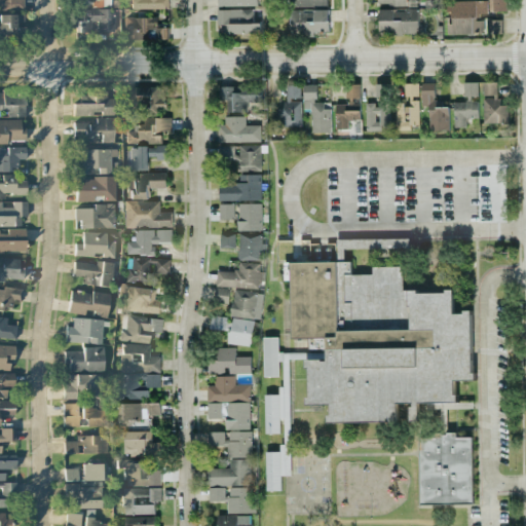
[(0,0),(0,9),(23,9),(23,0),(0,0)]
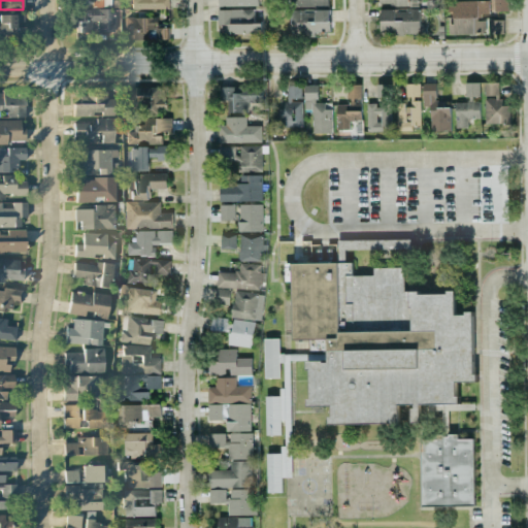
[(169,8),(168,0),(128,0),(128,9),(169,8)]
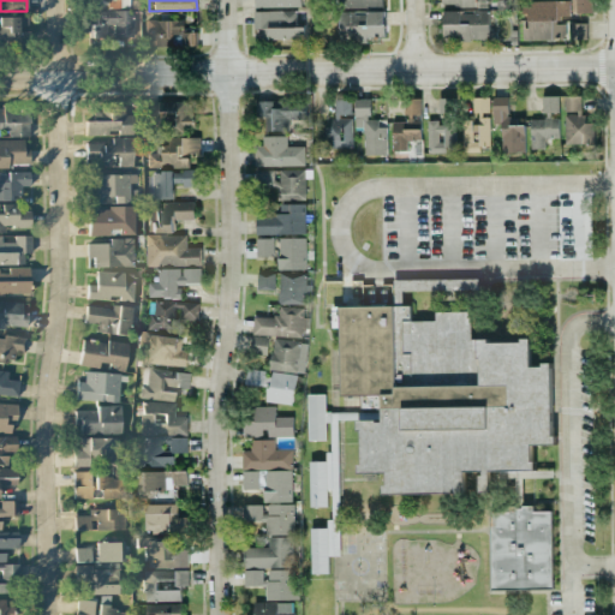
[(523,41),(565,40),(565,23),(557,24),(557,16),(569,16),(568,0),(521,1),(521,15),(527,15),(527,28),(523,28),(523,41)]
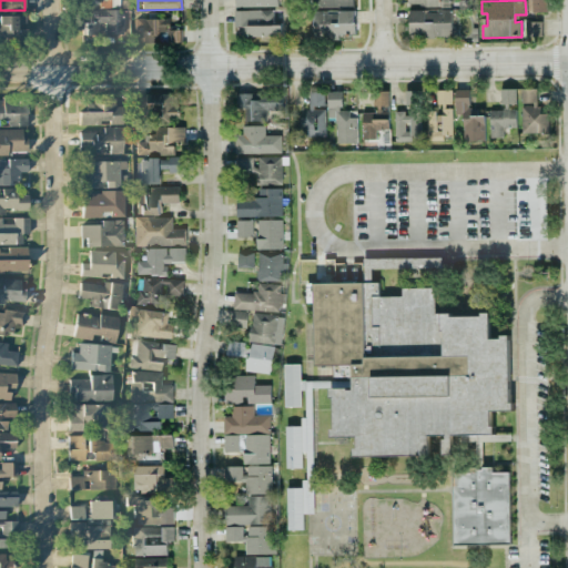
[(546,11),(545,0),(530,0),(531,12),(546,11)]
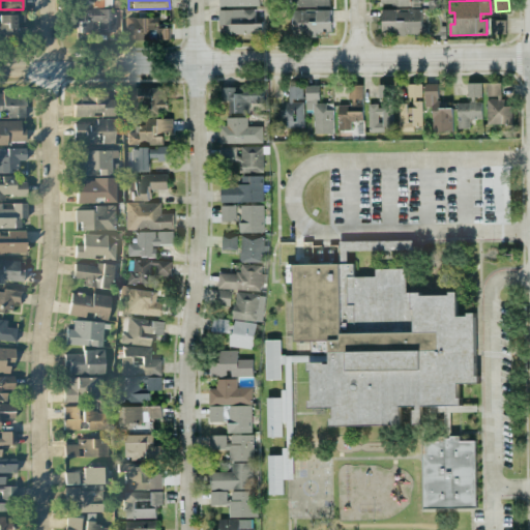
[(96,33),(113,32),(113,9),(74,10),(74,33),(91,32),(91,23),(96,23),(96,33)]
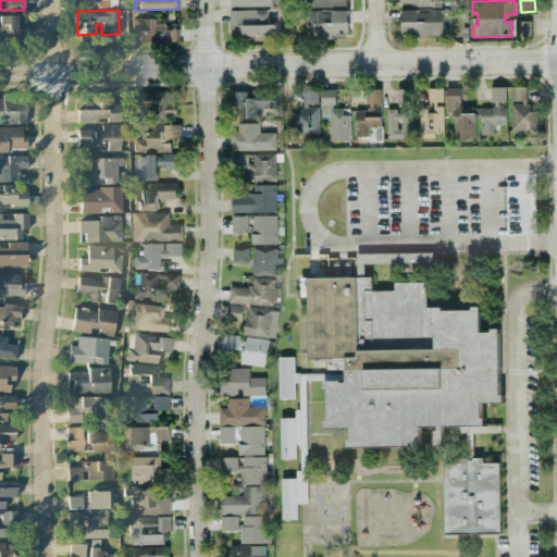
[(307,35),(348,34),(348,10),(306,11),(307,35)]
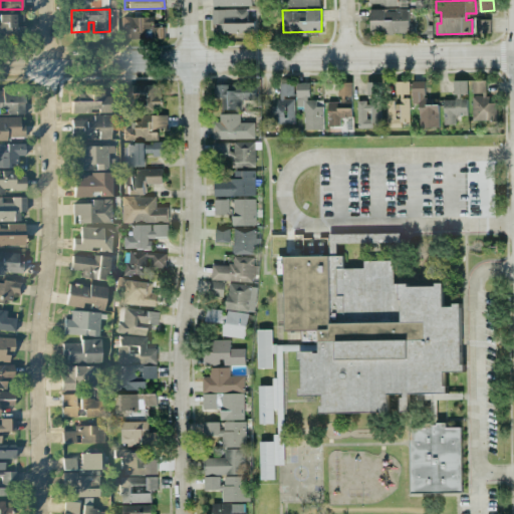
[(370,9),(370,31),(409,32),(409,9),(370,9)]
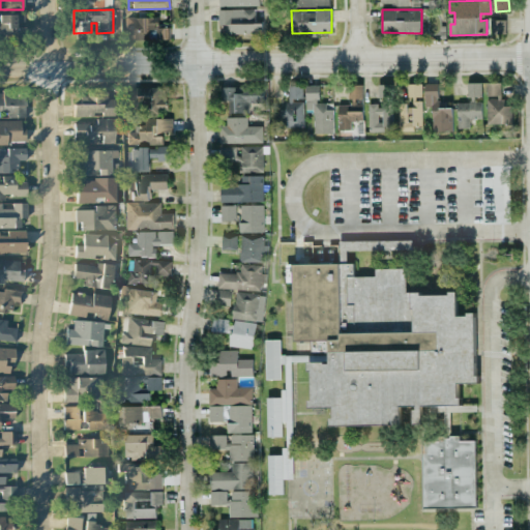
[(217,10),(217,25),(225,25),(225,34),(262,34),(262,10),(217,10)]
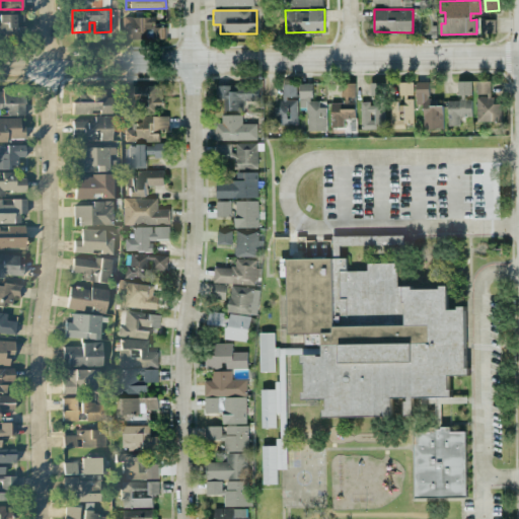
[(18,27),(18,15),(0,14),(0,35),(23,36),(23,27),(18,27)]
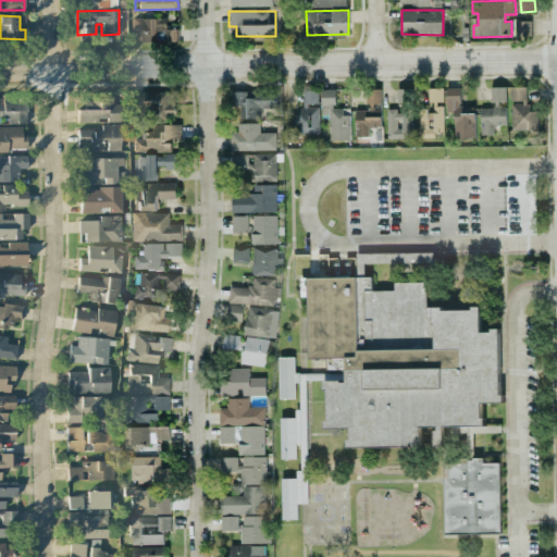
[(166,17),(133,19),(134,42),(155,41),(155,31),(164,31),(164,42),(174,42),(173,25),(166,25),(166,17)]
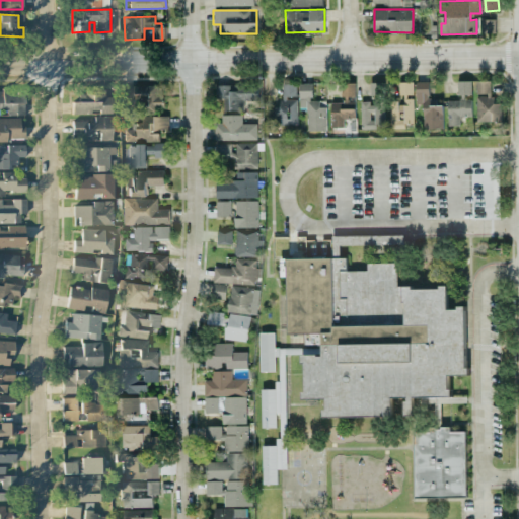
[(495,19),(480,19),(480,33),(495,33),(495,19)]
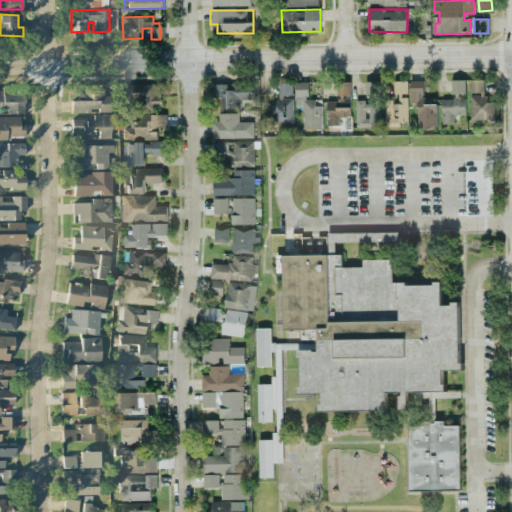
[(418,127),(437,127),(436,104),(424,104),(423,80),(410,80),(411,104),(417,104),(418,127)]
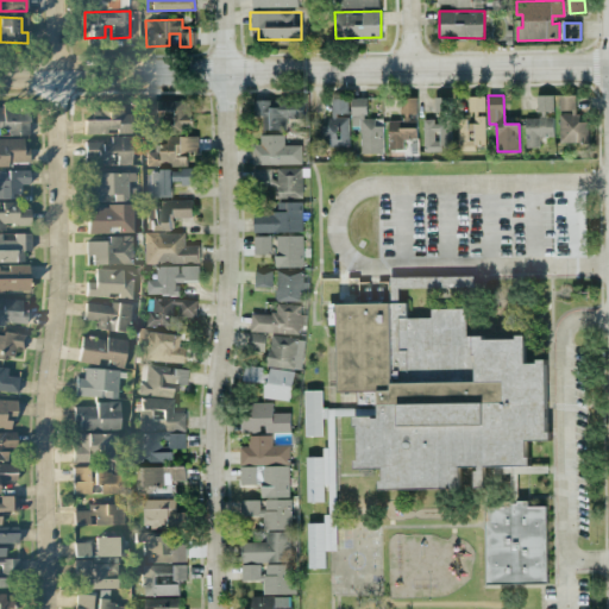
[(553,95),(537,95),(538,111),(553,111),(553,95)]
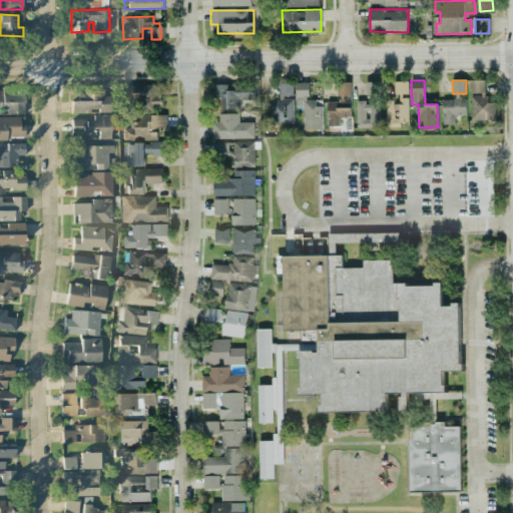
[(484,93),(484,80),(471,80),(470,92),(484,93)]
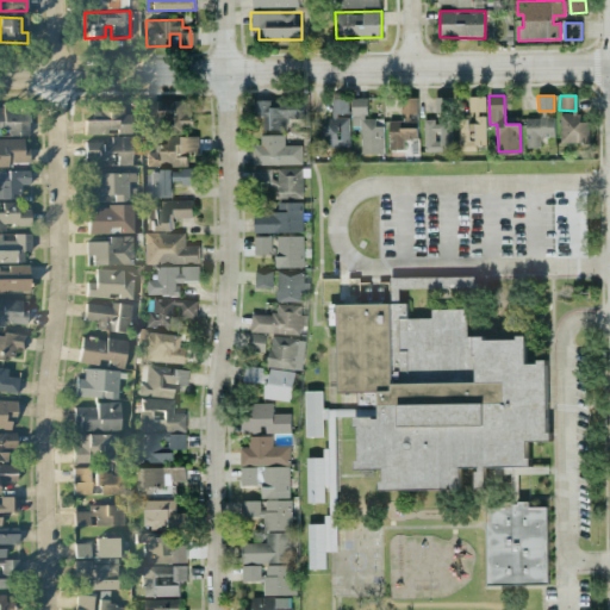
[(452,145),(450,97),(436,97),(437,120),(423,120),(424,151),(442,150),(442,145),(452,145)]
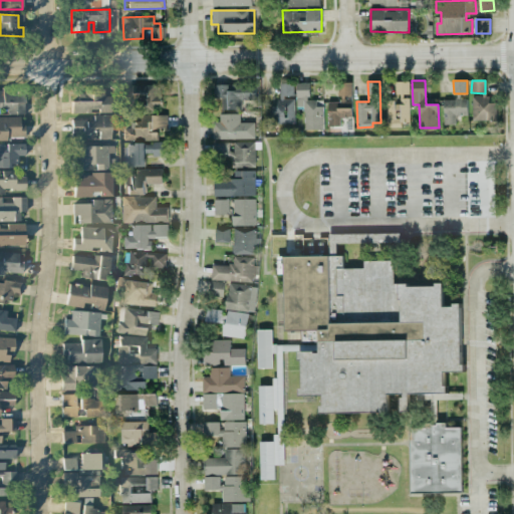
[(410,121),(410,81),(395,81),(396,105),(387,105),(388,127),(402,126),(402,121),(410,121)]
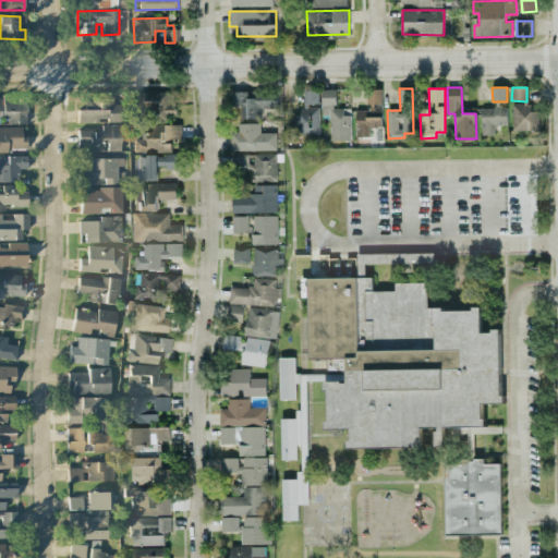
[(355,110),(355,136),(368,136),(368,128),(381,128),(381,89),(367,89),(367,110),(355,110)]
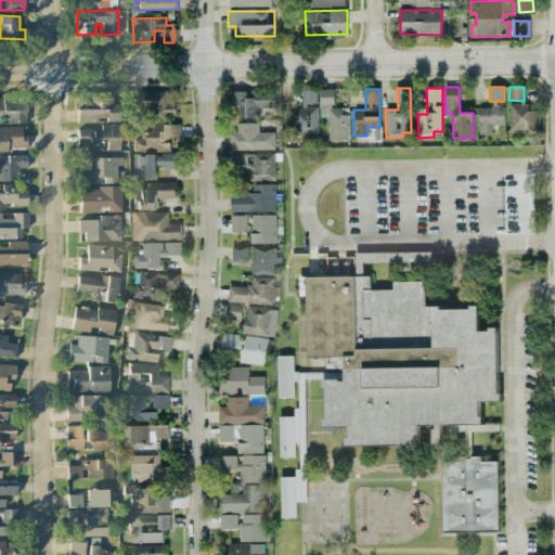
[(275,90),(237,92),(239,118),(260,117),(260,107),(275,107),(275,90)]
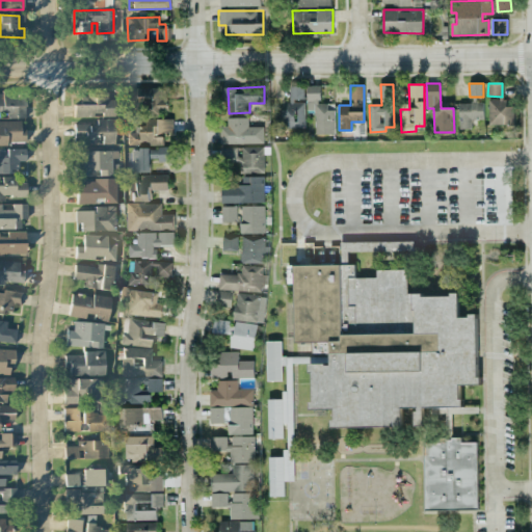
[(303,86),(288,86),(289,109),(280,109),(280,128),(304,127),(303,86)]
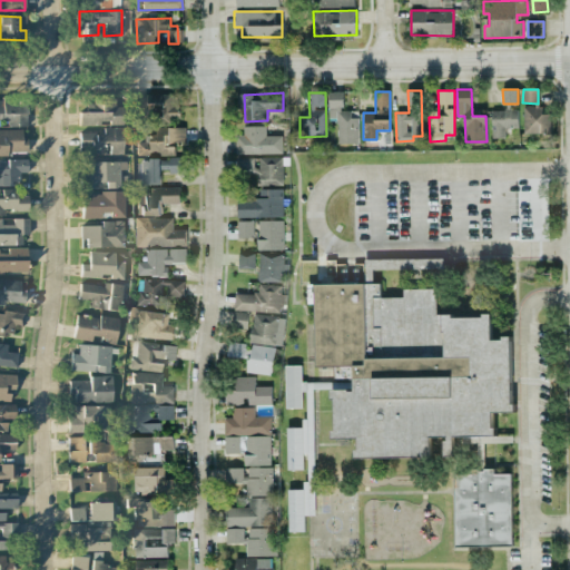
[(337,144),(359,144),(357,114),(343,114),(343,92),(328,92),(328,118),(336,118),(337,144)]
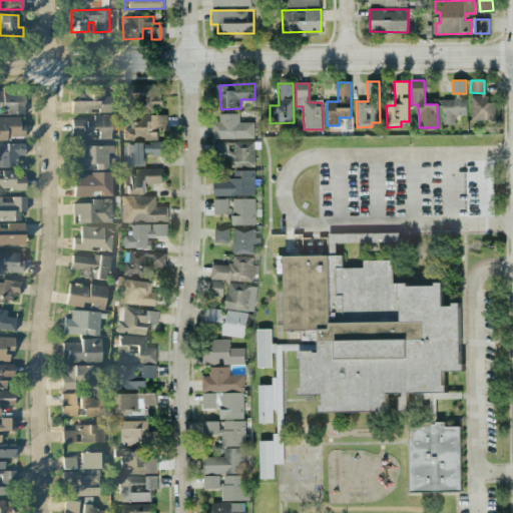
[(110,113),(110,96),(103,96),(103,90),(78,90),(77,100),(71,100),(71,113),(110,113)]
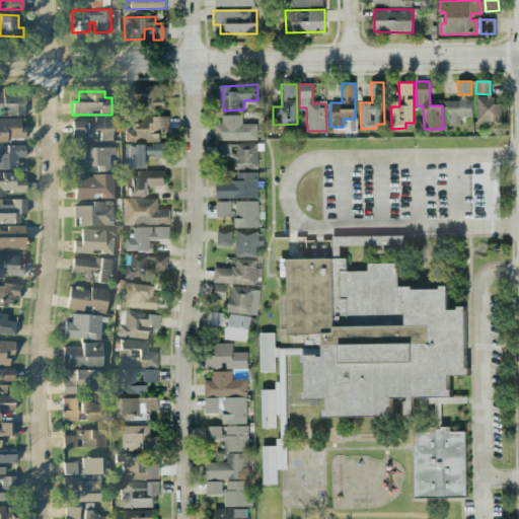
[(0,116),(23,116),(23,92),(0,92),(0,116)]
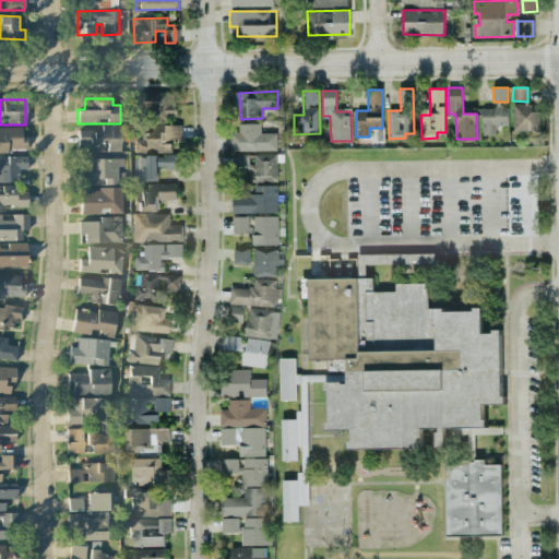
[(514,130),(539,130),(539,107),(513,107),(514,130)]
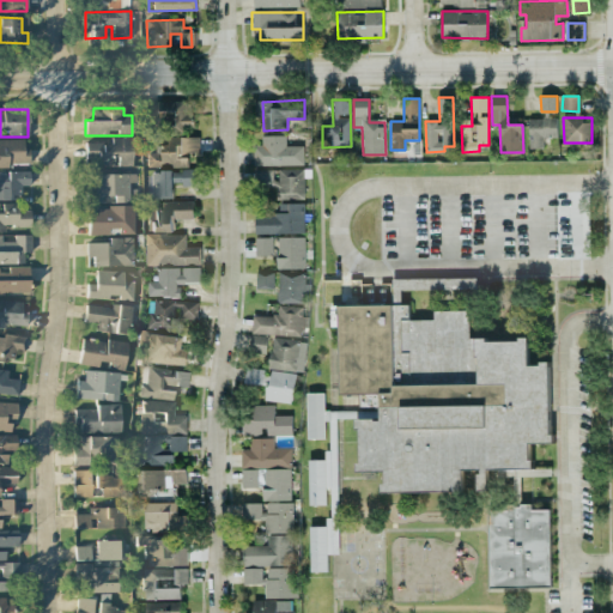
[(529,147),(544,149),(544,138),(557,138),(557,119),(529,119),(529,147)]
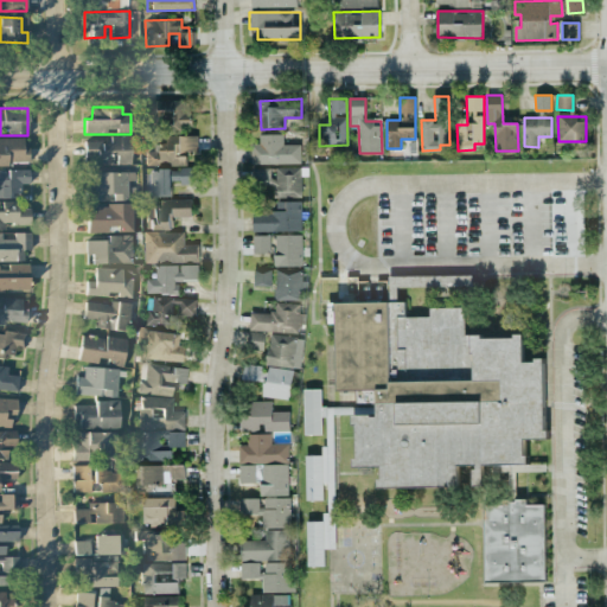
[(282,134),(257,134),(257,145),(250,145),(251,165),(300,164),(300,145),(282,145),(282,134)]
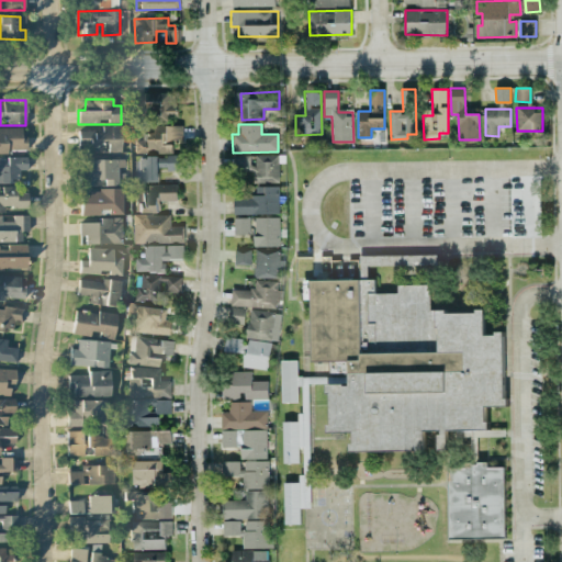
[(121,153),(120,126),(101,126),(101,131),(78,132),(78,146),(88,146),(88,154),(121,153)]
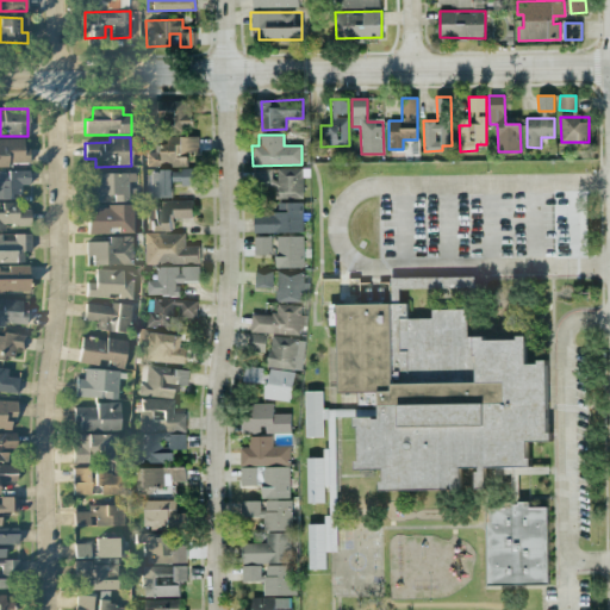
[(186,166),(186,153),(198,151),(198,138),(159,139),(160,154),(145,154),(145,167),(186,166)]
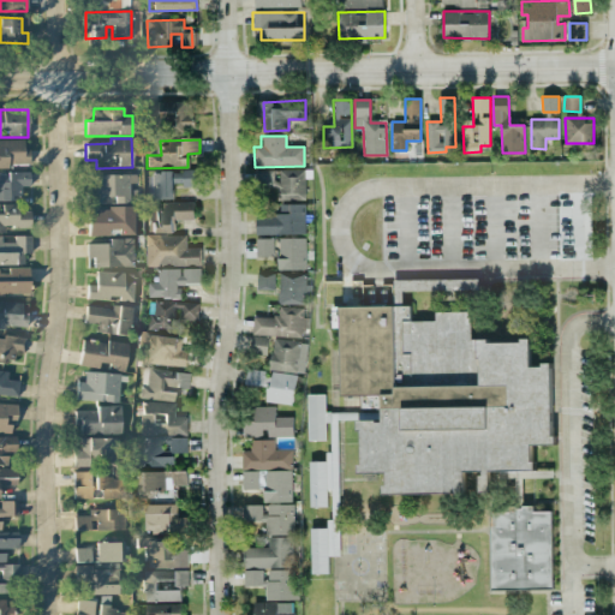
[(0,141),(0,167),(29,167),(29,141),(0,141)]
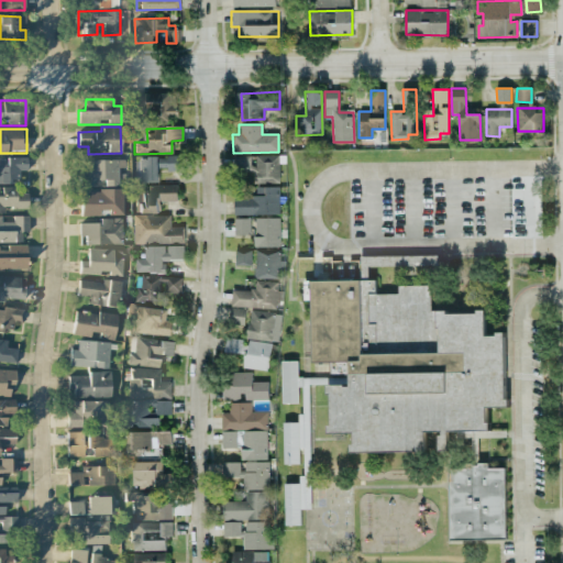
[(183,154),(158,155),(158,170),(183,169),(183,154)]
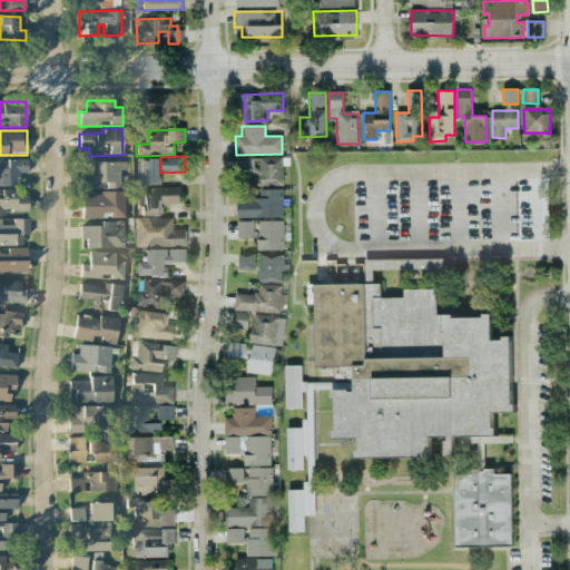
[(282,185),(283,158),(258,157),(257,185),(282,185)]
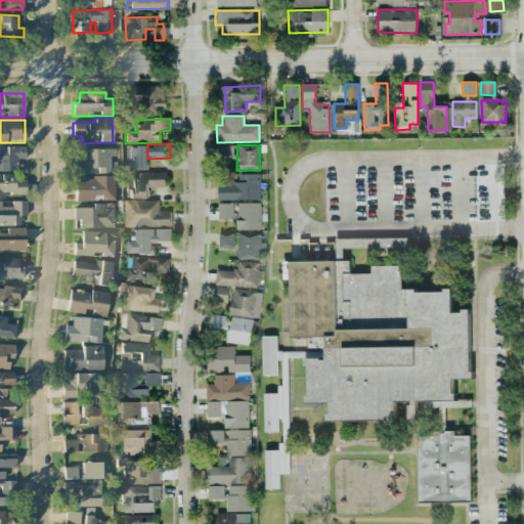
[(25,146),(0,146),(0,170),(18,170),(18,159),(25,159),(25,146)]
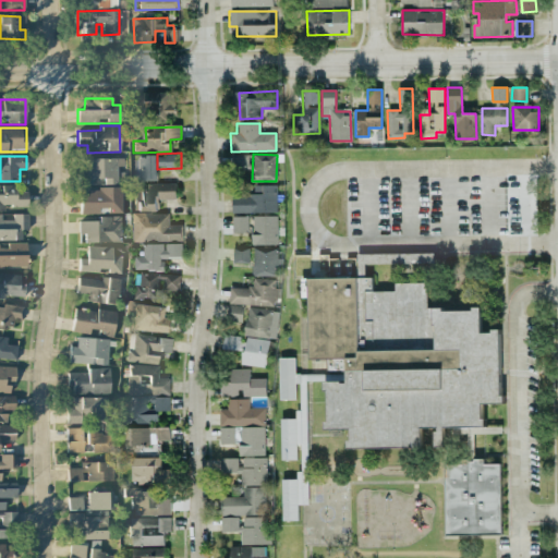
[(137,156),(137,179),(156,179),(156,156),(137,156)]
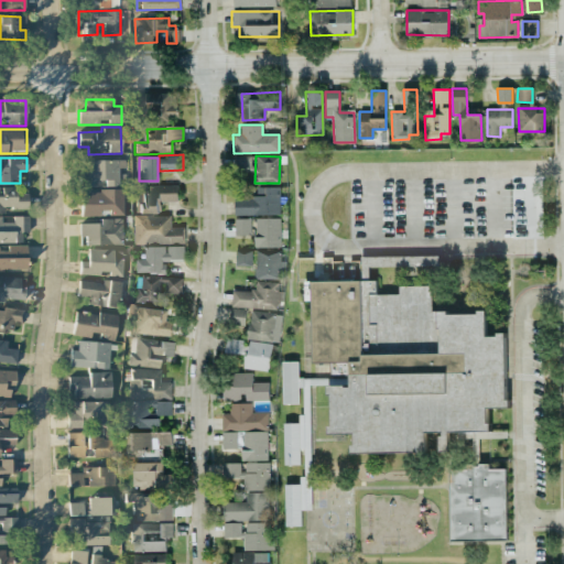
[(119,186),(118,160),(85,161),(85,187),(97,186),(97,181),(105,180),(106,186),(119,186)]
